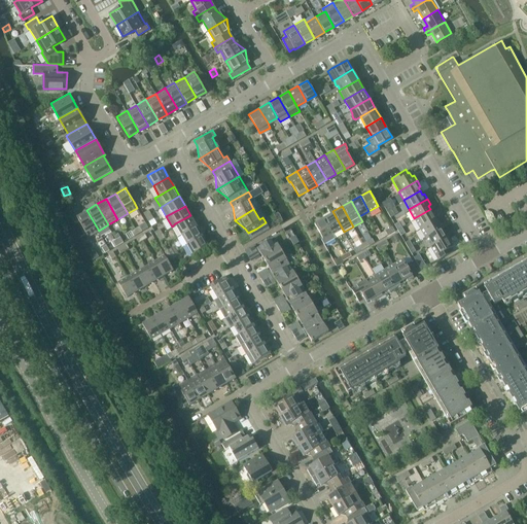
[(430,209),(414,218),(420,228),(437,217),(434,211),(432,212),(430,209)]
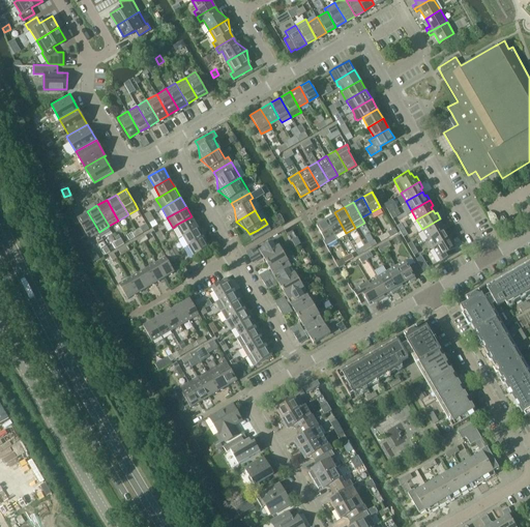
[(87,211),(77,217),(86,232),(89,237),(99,232),(87,211)]
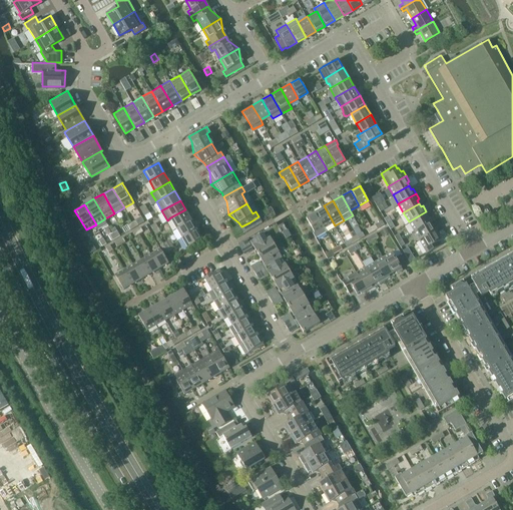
[(324,205),(315,211),(326,230),(335,225),(324,205)]
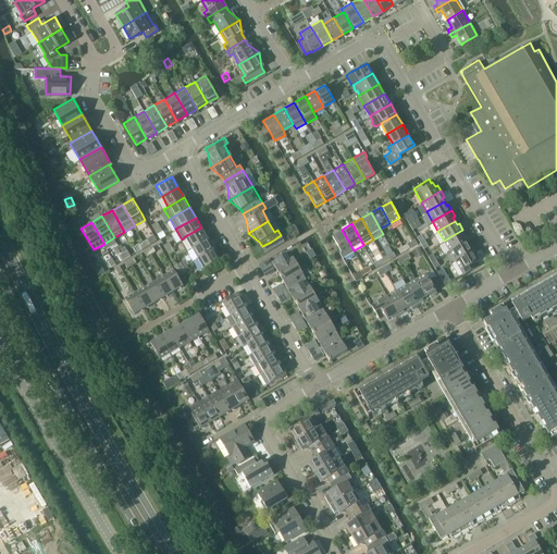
[(201,228),(185,236),(192,247),(208,237),(201,228)]
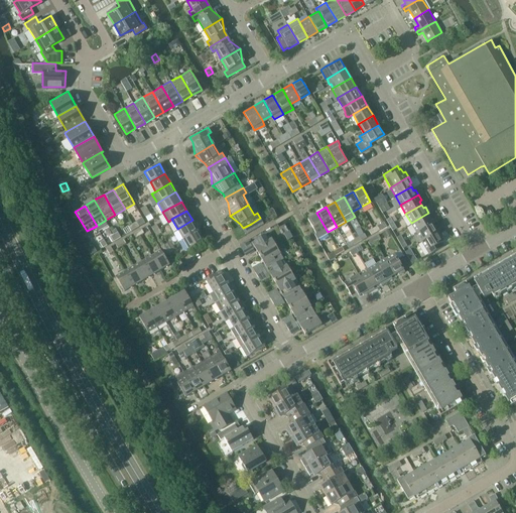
[(316,213),(307,218),(315,233),(314,233),(317,238),(328,232),(316,213)]
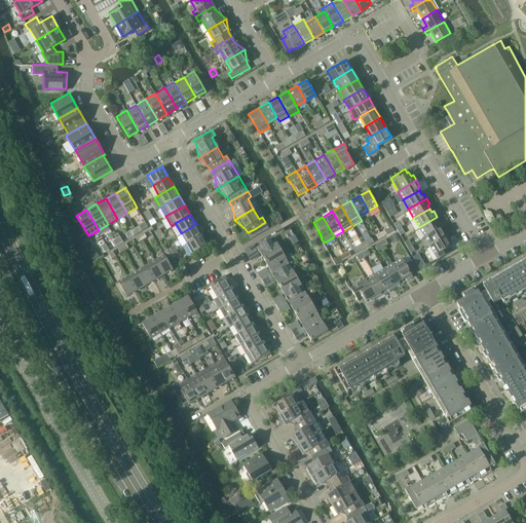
[(437,217),(419,227),(424,236),(440,227),(438,223),(441,222),(437,217)]
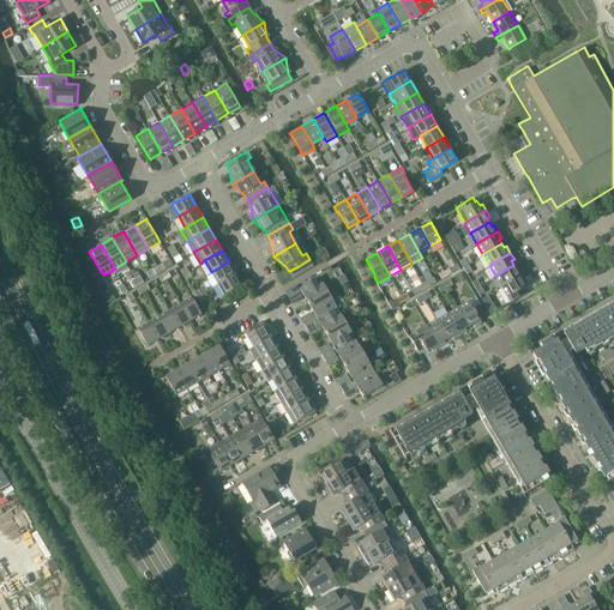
[(313,265),(309,259),(299,266),(302,271),(313,265)]
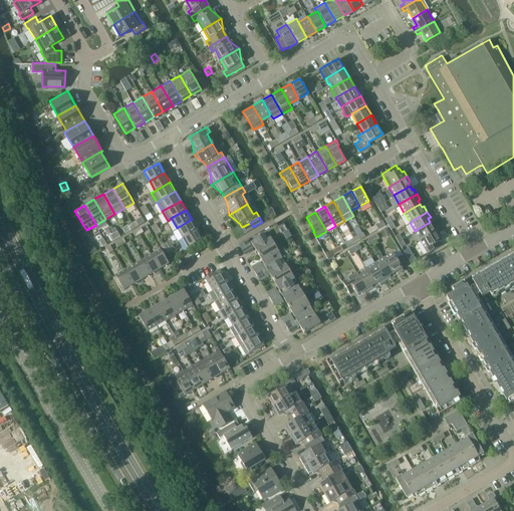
[(192,219),(177,228),(182,237),(197,228),(192,219)]
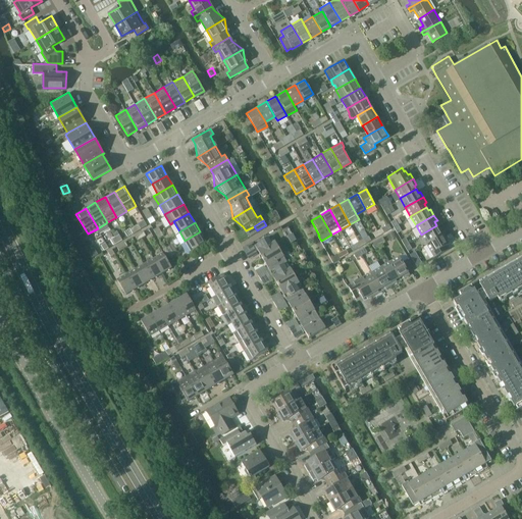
[(388,223),(377,229),(379,234),(390,227),(388,223)]
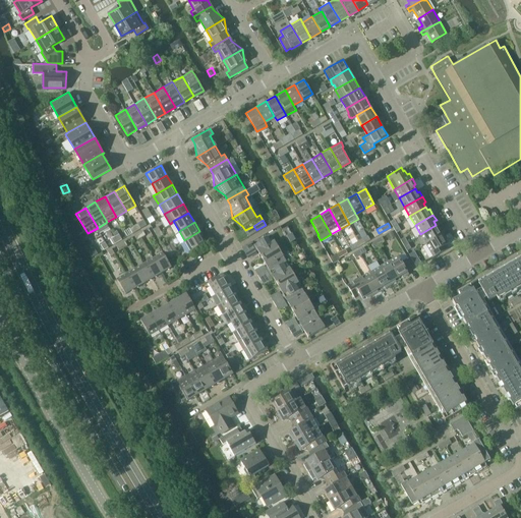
[(436,225),(420,234),(425,243),(444,232),(440,227),(438,228),(436,225)]
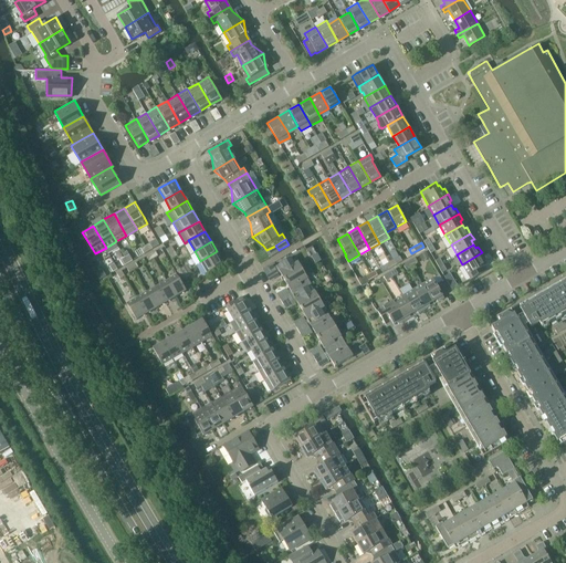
[(426,250),(419,253),(422,260),(429,256),(426,250)]
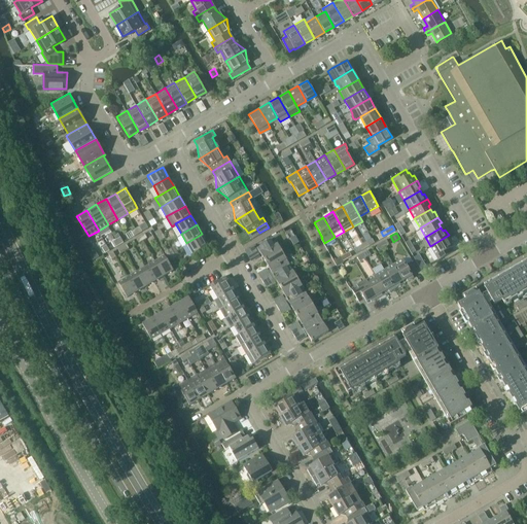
[(202,234),(186,243),(192,253),(208,244),(202,234)]
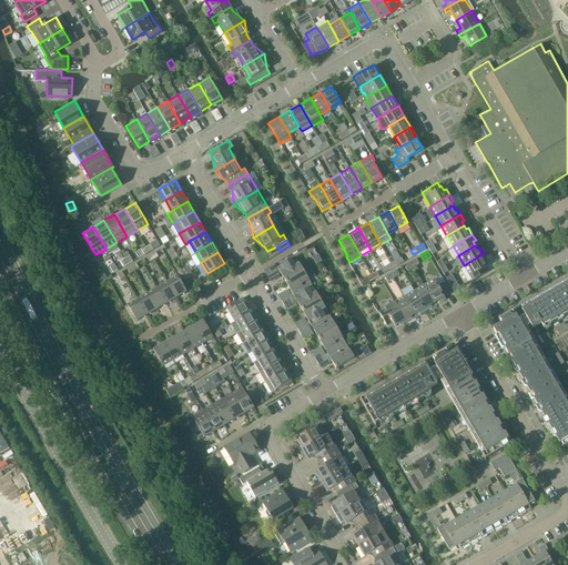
[(317,252),(312,255),(316,262),(322,260),(317,252)]
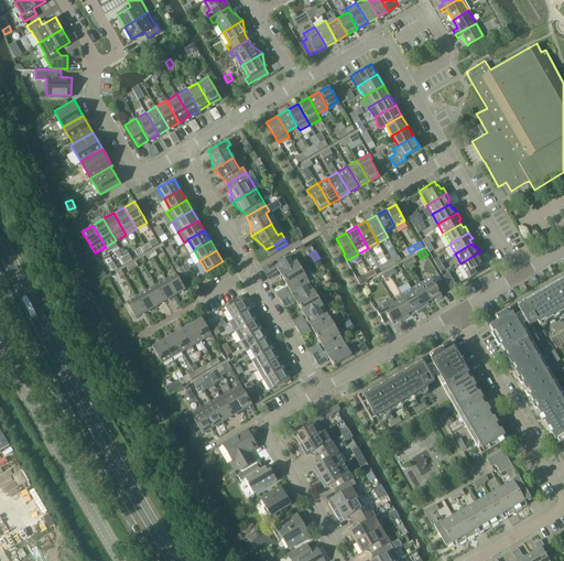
[(480,251),(461,263),(468,277),(485,268),(483,263),(484,263),(481,259),(484,258),(480,251)]
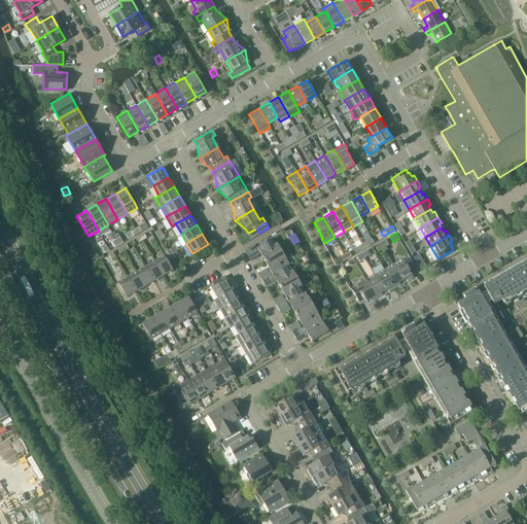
[(274,236),(256,246),(264,257),(264,258),(265,259),(281,249),(274,236)]
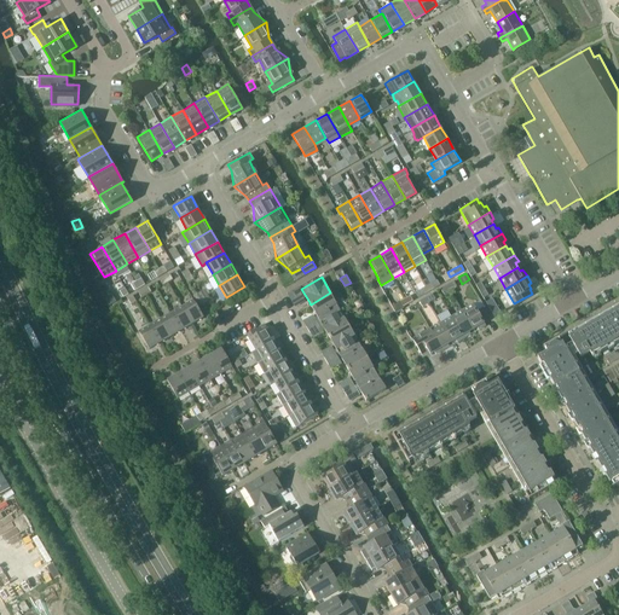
[(437,278),(426,284),(428,289),(439,283),(437,278)]
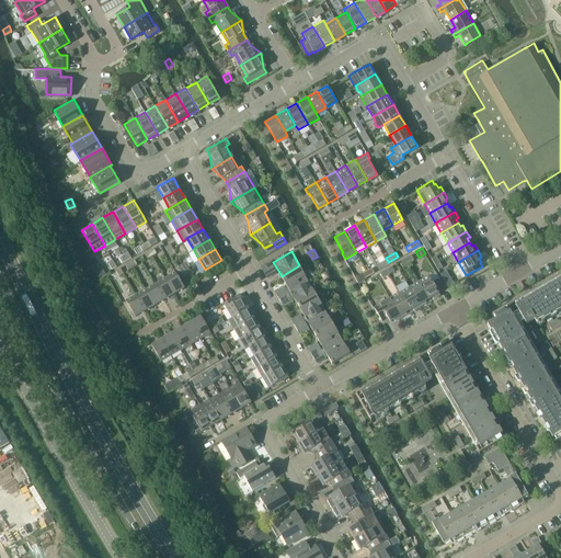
[(386,258),(376,263),(379,268),(388,262),(386,258)]
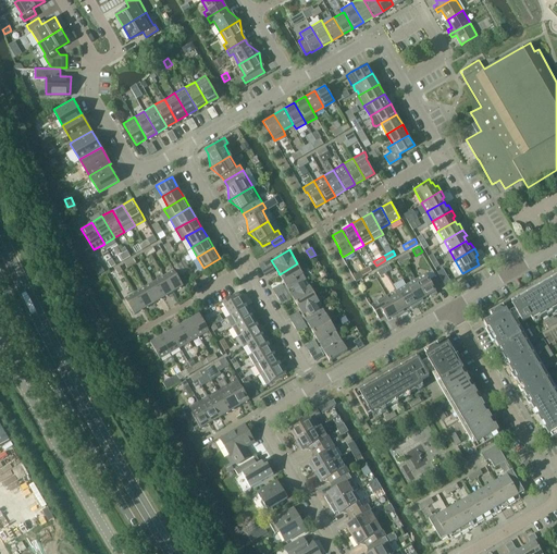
[(297,263),(280,274),(281,275),(287,288),(306,278),(297,263)]
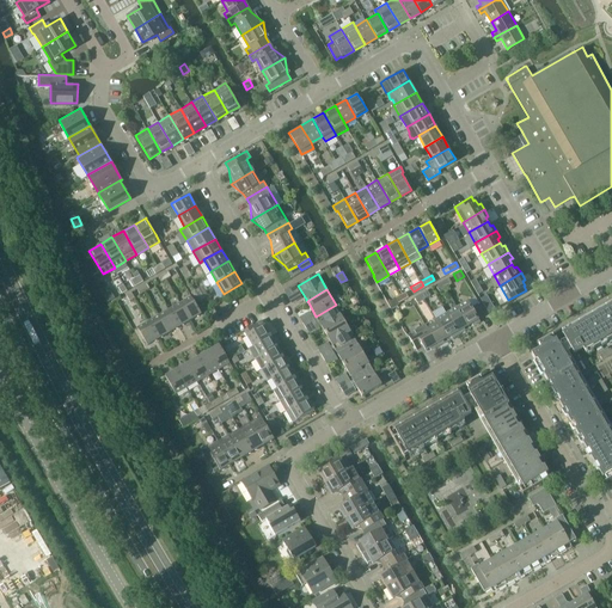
[(396,296),(387,301),(391,307),(399,302),(398,301),(403,298),(399,293),(396,296)]
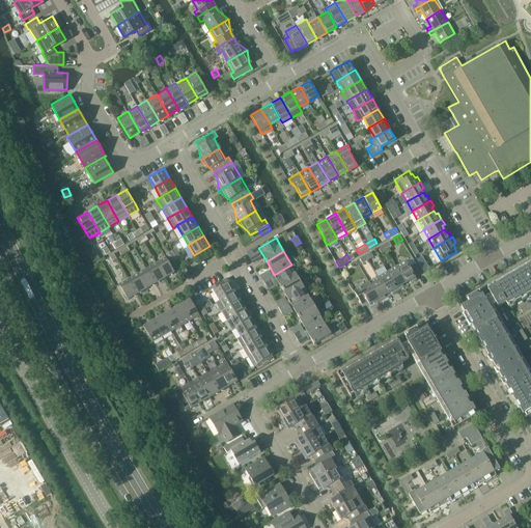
[(166,255),(157,260),(166,275),(174,271),(169,261),(166,255)]
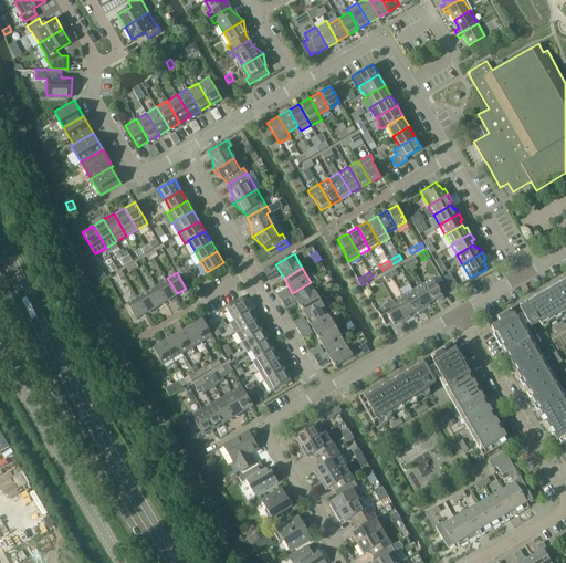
[(565,310),(565,274),(565,277),(552,283),(517,303),(523,313),(516,316),(511,308),(495,316),(496,316),(498,316),(500,321),(491,325),(505,351),(513,364),(527,388),(535,400),(542,414),(549,426),(559,444),(565,439),(565,402),(557,387),(543,363),(536,351),(535,348),(528,337),(519,321),(525,318),(527,321),(530,325),(538,320),(542,324),(555,318),(565,310)]
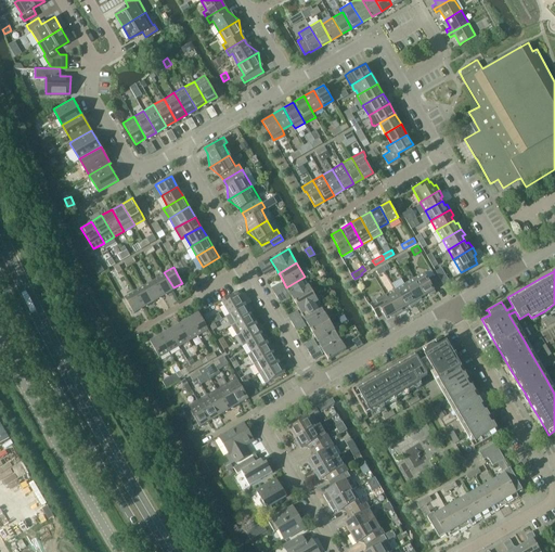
[(424,271),(414,277),(424,294),(427,292),(428,294),(435,291),(431,285),(437,282),(433,274),(427,278),(424,271)]
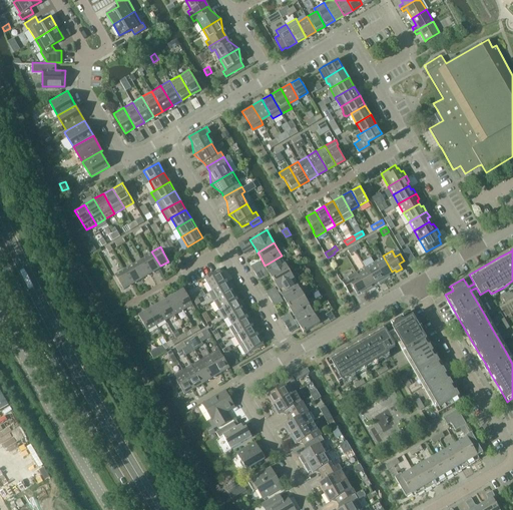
[(151,251),(142,257),(150,272),(160,266),(151,251)]
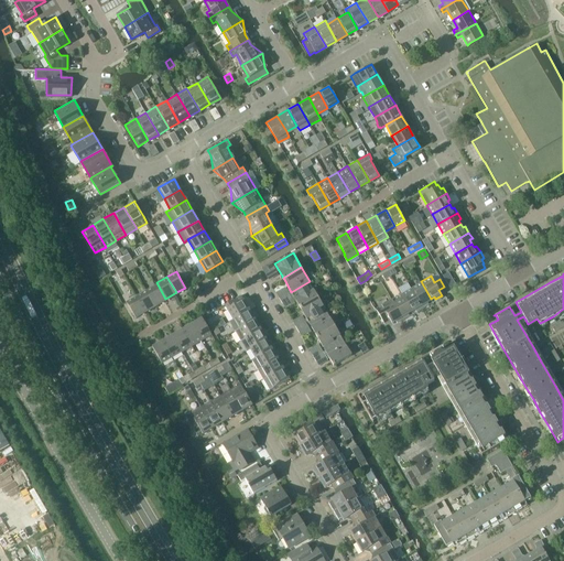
[(310,281),(291,292),(299,304),(300,306),(317,295),(310,281)]
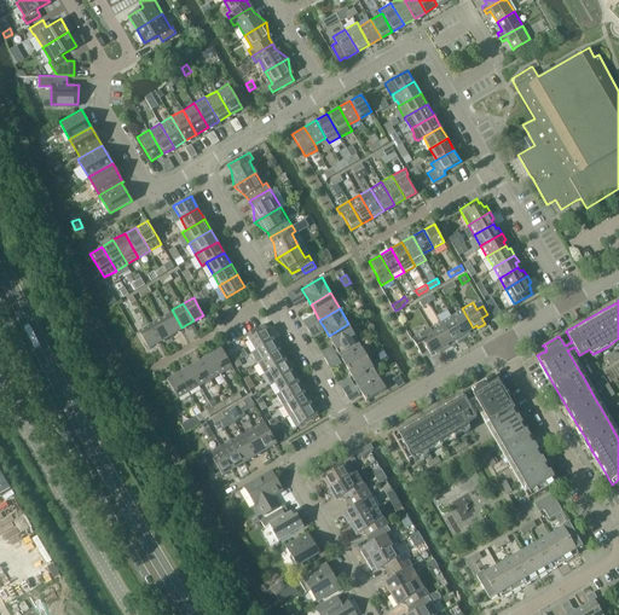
[(462,308),(451,314),(463,336),(470,332),(468,330),(473,328),(462,308)]
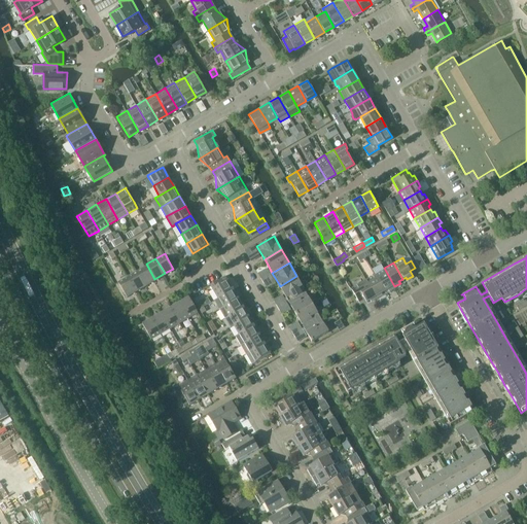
[(146,264),(137,269),(146,284),(154,279),(146,264)]
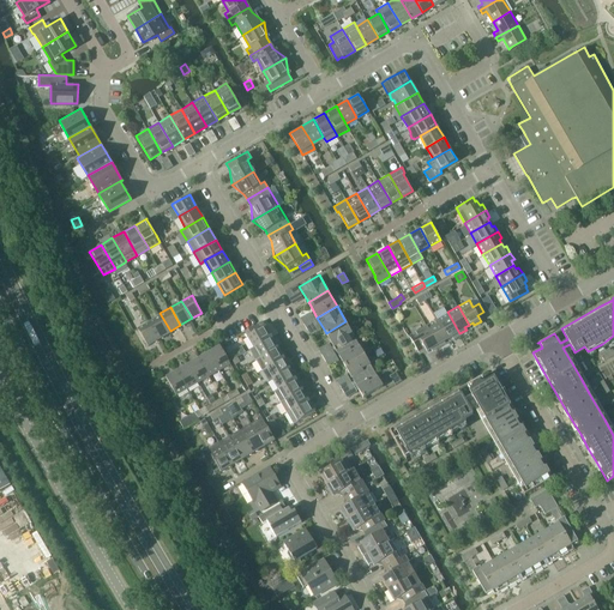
[(447,312),(437,318),(447,337),(451,334),(453,337),(459,333),(447,312)]
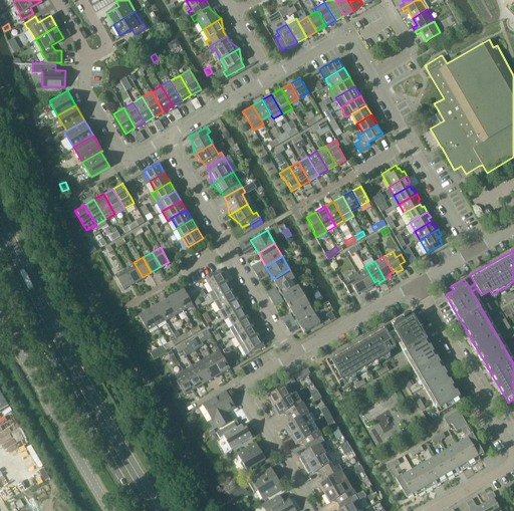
[(134,262),(125,267),(134,282),(143,277),(134,262)]
